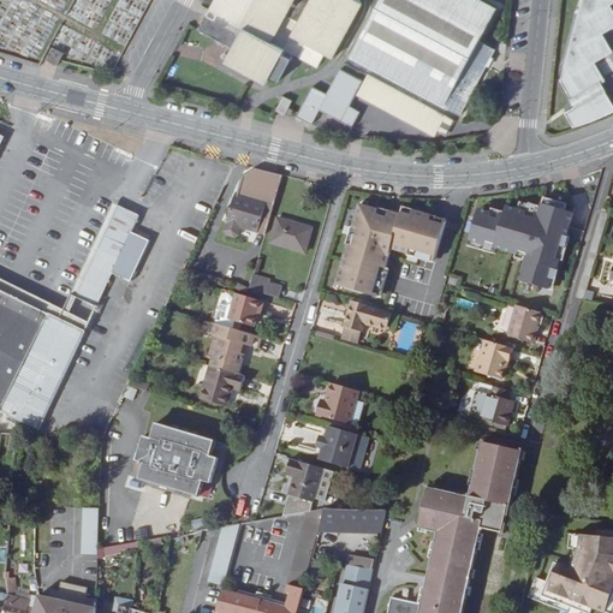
[(362,1),(359,0),(214,0),(198,28),(232,46),(224,59),(265,82),(268,75),(277,79),(289,58),(280,54),(284,48),(316,65),(323,53),(332,58),(362,1)]
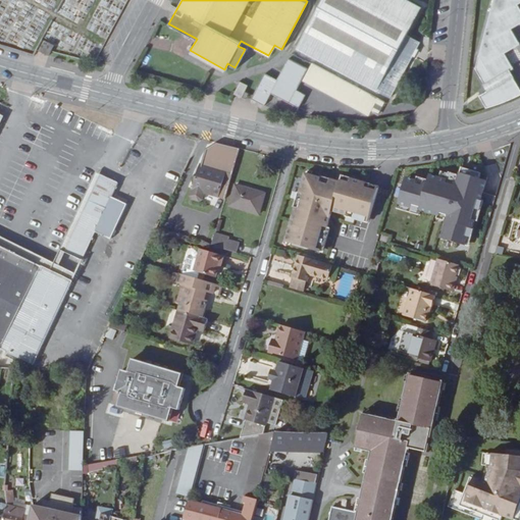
[(406,35),(421,8),(406,0),(322,0),(297,47),(388,98),(420,43),(406,35)]
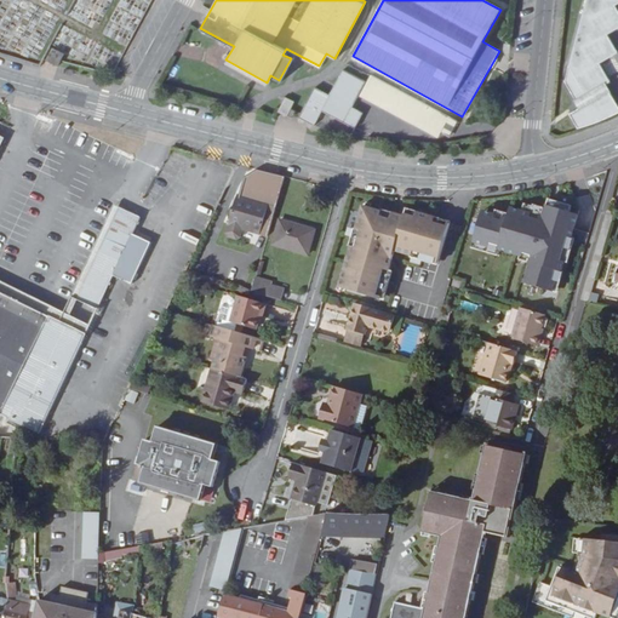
[(583,0),(562,79),(574,99),(578,107),(570,112),(578,127),(587,124),(595,121),(602,119),(610,115),(617,110),(617,104),(608,89),(605,83),(608,80),(599,63),(617,51),(606,33),(617,26),(617,10),(613,4),(617,0),(583,0)]
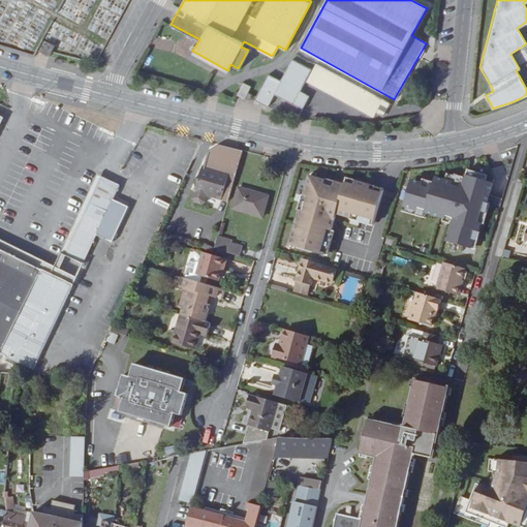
[(43,40),(38,51),(48,56),(51,50),(53,45),(43,40)]
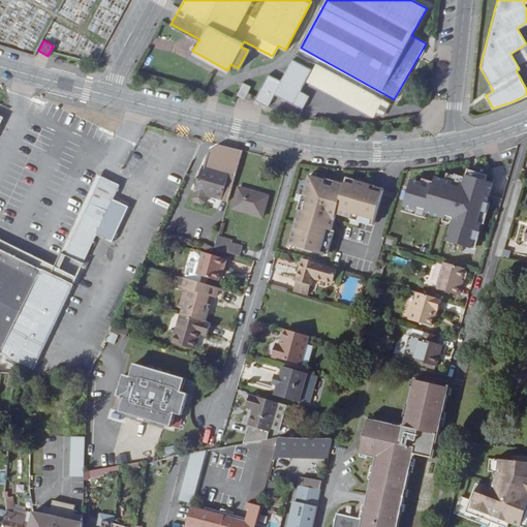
[(275,92),(302,106),(309,94),(300,89),(311,67),(292,57),(281,79),(269,72),(255,97),(268,104),(275,92)]
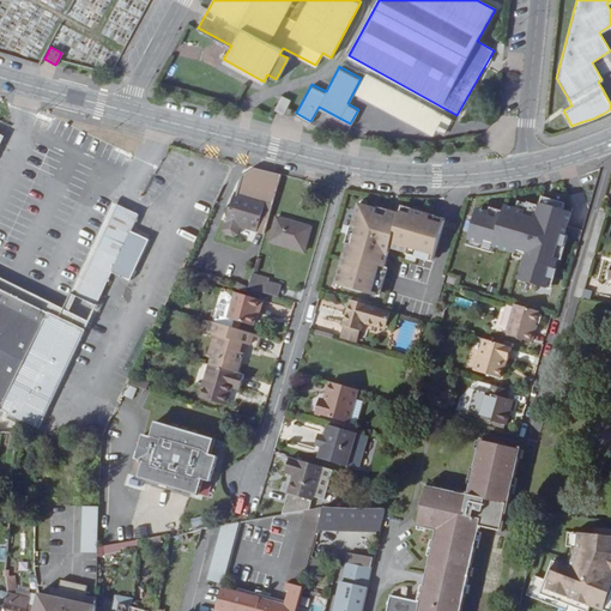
[(452,119),(367,72),(356,91),(433,133),(435,128),(445,133),(452,119)]
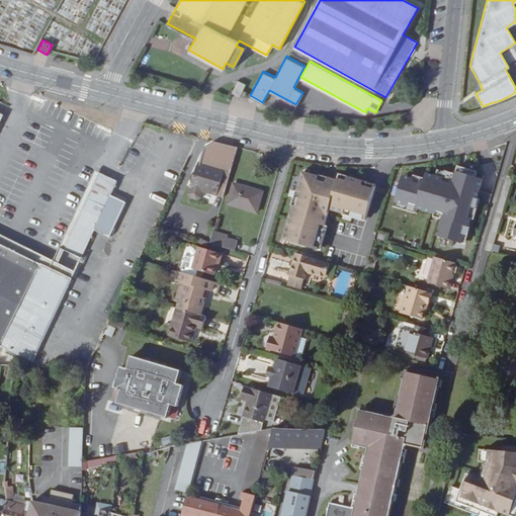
[(232,91),(243,97),(246,91),(242,89),(245,83),(238,79),(232,91)]
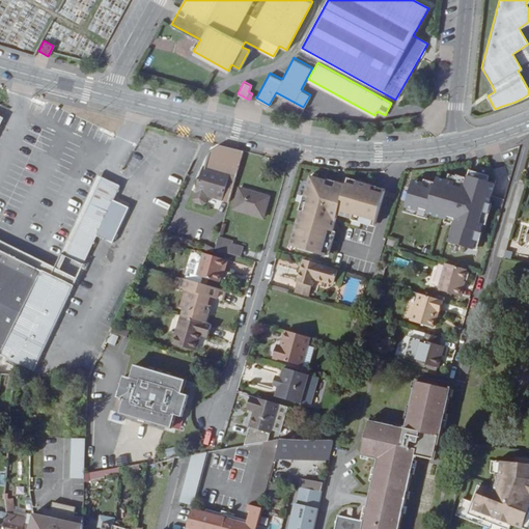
[(414,94),(428,95),(429,88),(414,86),(414,94)]
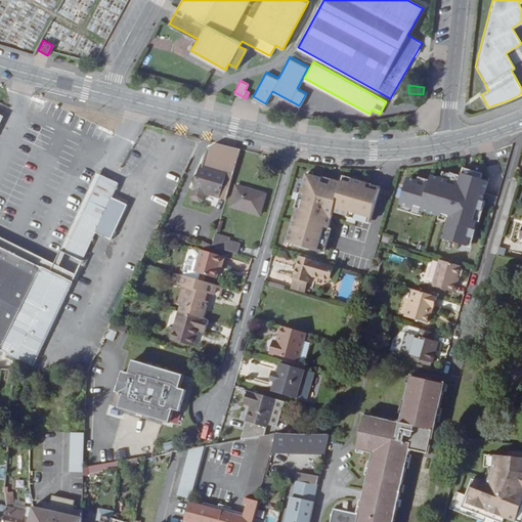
[(205,192),(224,198),(238,147),(235,146),(216,141),(206,147),(203,165),(201,164),(193,189),(191,196),(193,199),(200,201),(203,200),(205,192)]
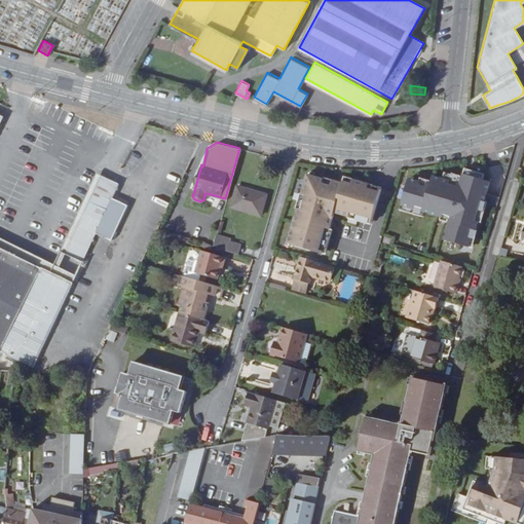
[(477,221),(475,220),(480,200),(483,200),(488,181),(481,179),(483,174),(471,170),(470,173),(463,171),(461,176),(451,173),(451,175),(449,181),(442,179),(432,176),(431,181),(418,177),(417,181),(417,184),(407,181),(400,204),(413,208),(414,206),(422,208),(421,211),(442,216),(443,214),(450,216),(443,239),(468,247),(471,238),(468,237),(471,228),(475,229),(477,221)]
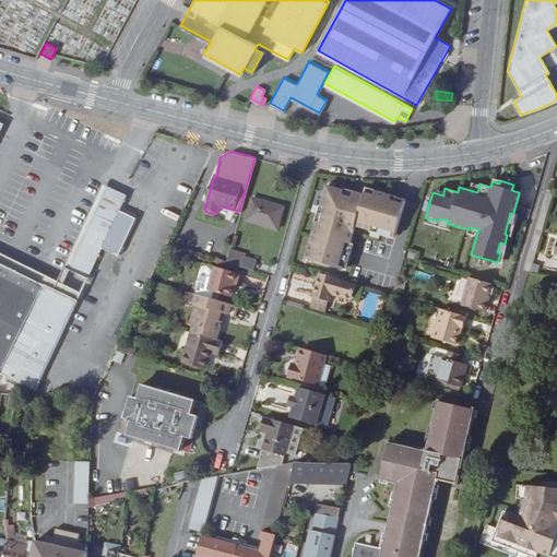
[(66,268),(104,184),(99,181),(60,265),(66,268)]
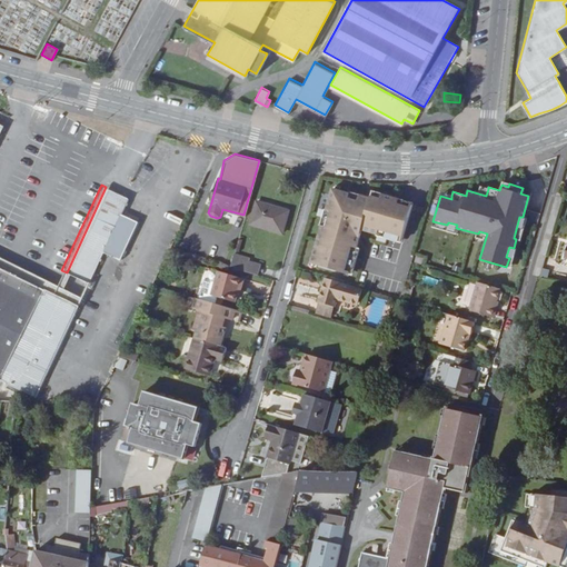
[(106,187),(67,272),(86,281),(125,196),(106,187)]
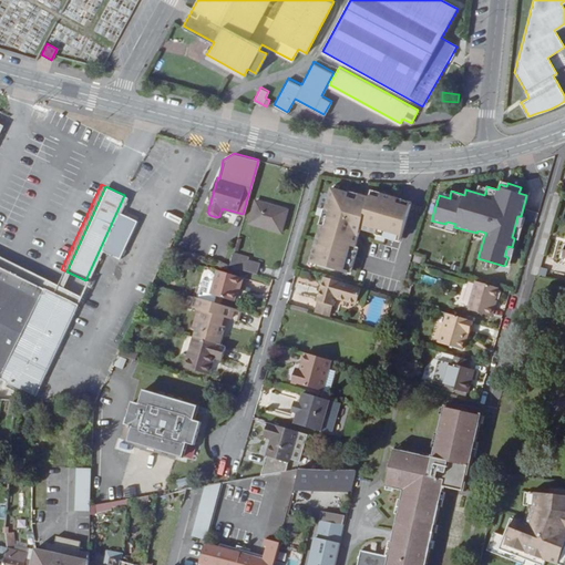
[(486,188),(478,186),(476,193),(484,195),(486,188)]
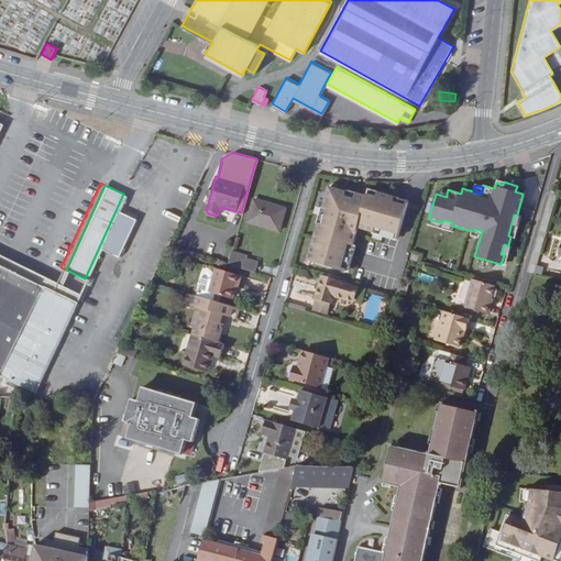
[(397,237),(407,200),(389,195),(389,197),(380,195),(378,199),(377,201),(358,195),(329,186),(306,260),(339,270),(344,254),(347,254),(350,244),(351,244),(356,227),(383,234),(383,232),(397,237)]
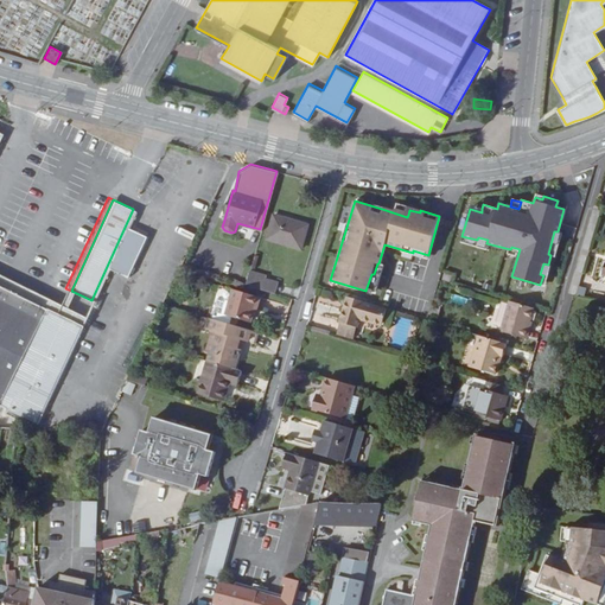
[(300,248),(306,223),(273,214),(266,239),(300,248)]
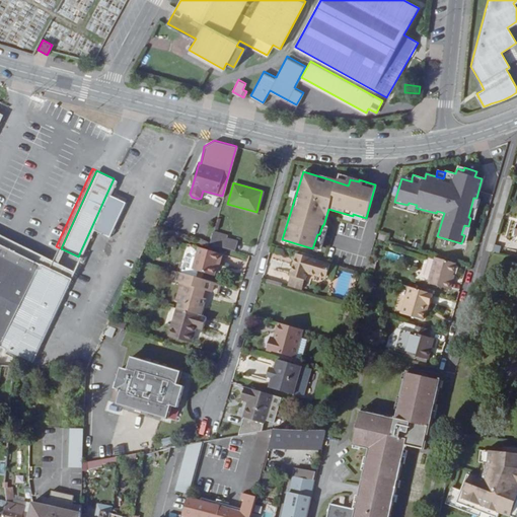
[(393,206),(415,212),(416,208),(417,205),(409,203),(408,205),(394,202),(393,206)]
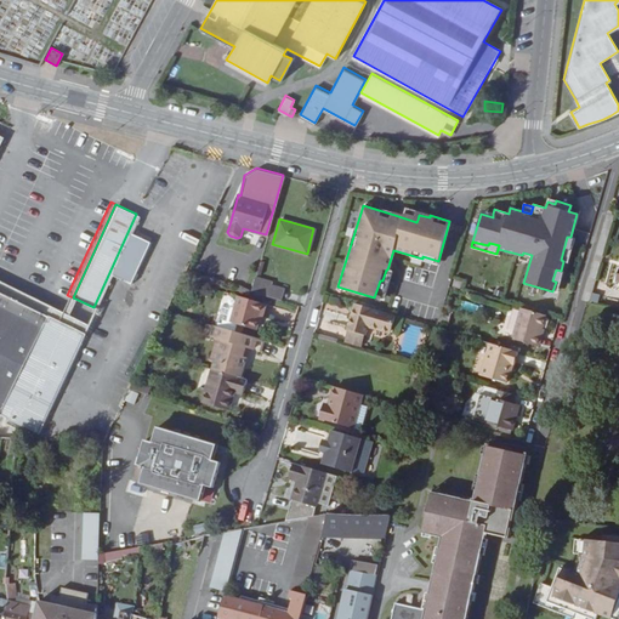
[(271,282),(254,277),(250,290),(267,295),(271,285),(271,282)]
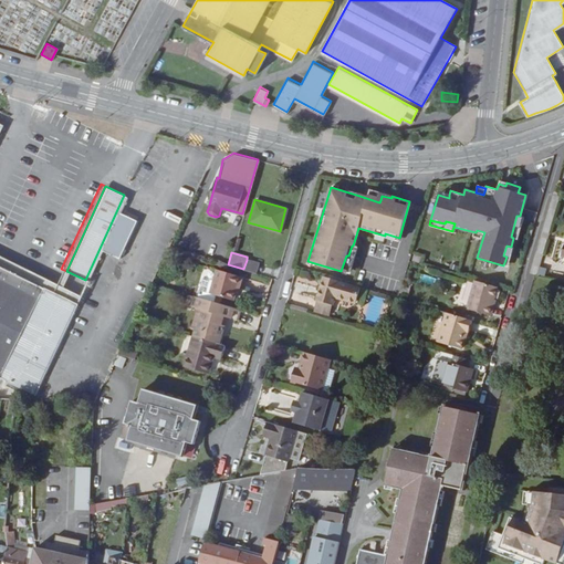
[(0,267),(43,289),(75,304),(79,298),(59,288),(53,284),(0,258),(0,267)]
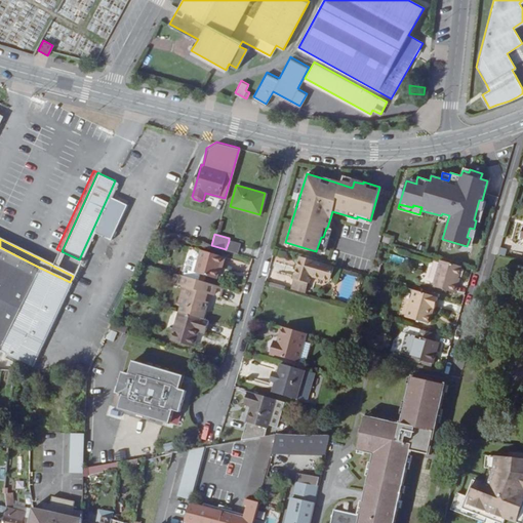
[(229,241),(226,249),(242,254),(244,245),(229,241)]
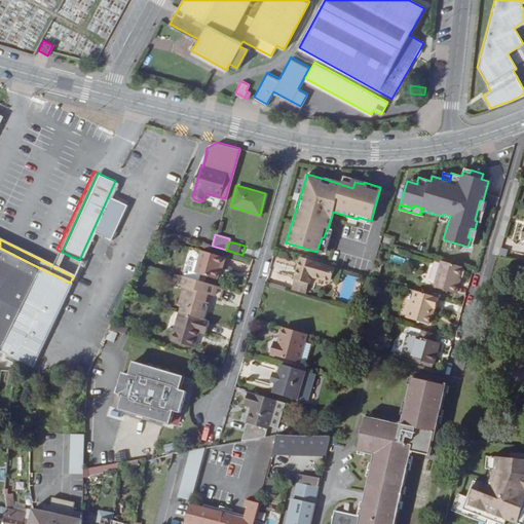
[(0,345),(40,268),(0,248),(0,345)]
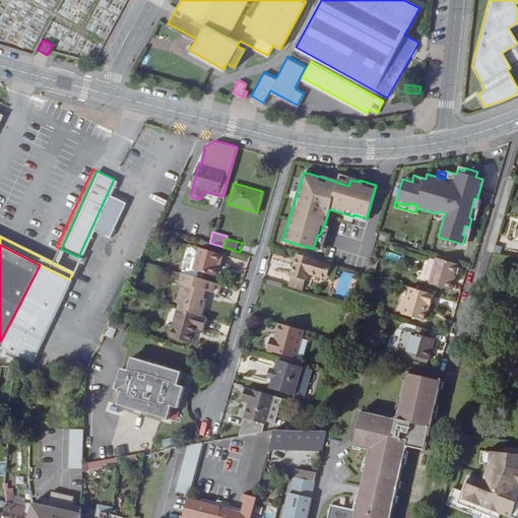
[(61,249),(56,247),(52,256),(49,261),(54,264),(57,258),(61,249)]
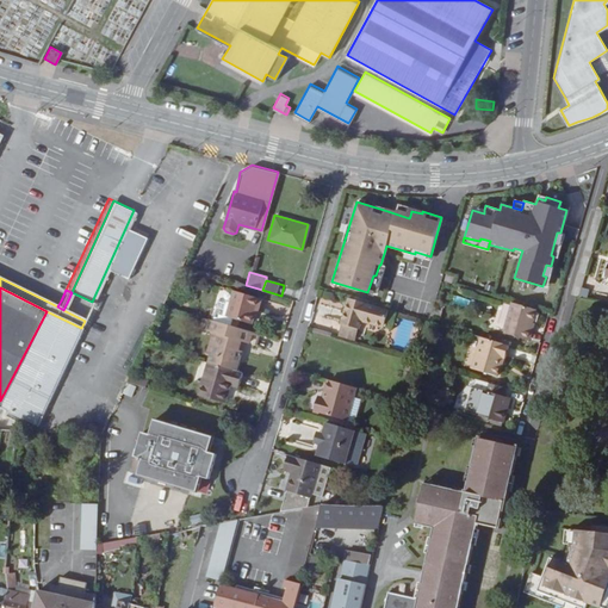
[(250,323),(254,306),(258,306),(260,298),(234,290),(230,299),(225,316),(231,317),(250,323)]
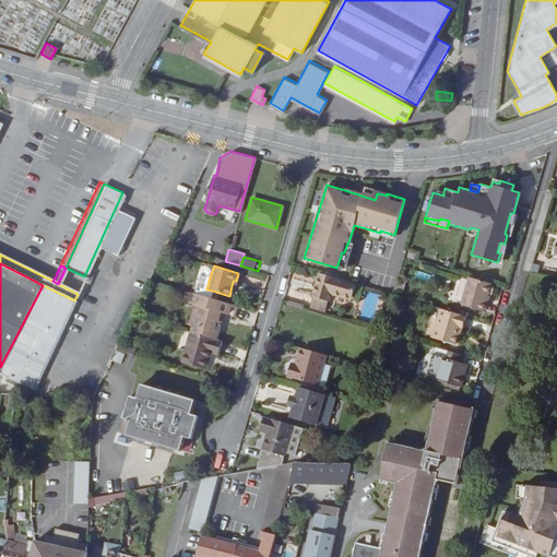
[(414,269),(413,275),(425,277),(426,272),(414,269)]
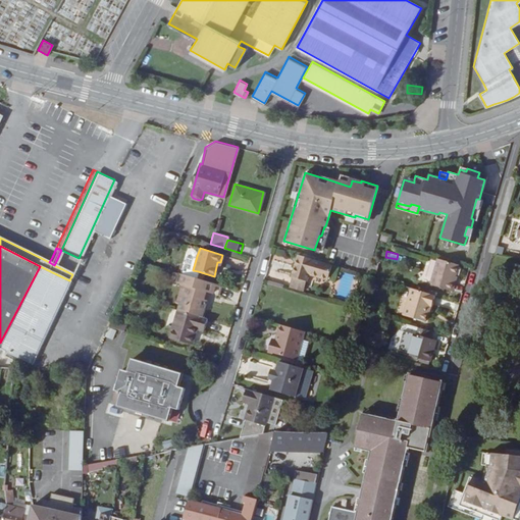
[(193,270),(197,256),(188,253),(182,272),(185,274),(196,277),(198,271),(193,270)]
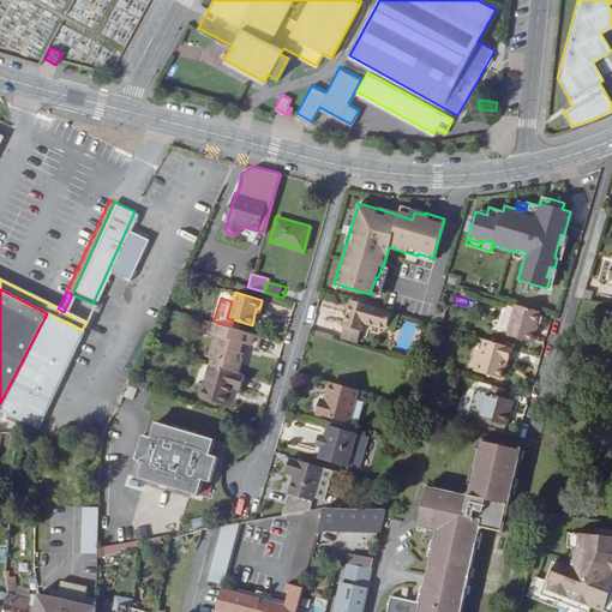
[(385,328),(390,311),(351,299),(342,325),(343,325),(359,330),(360,330),(363,322),(385,328)]
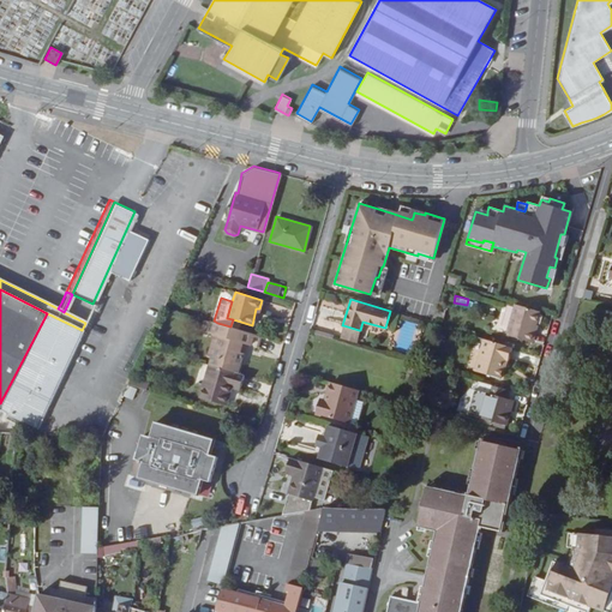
[(544,312),(519,305),(510,334),(535,342),(544,312)]
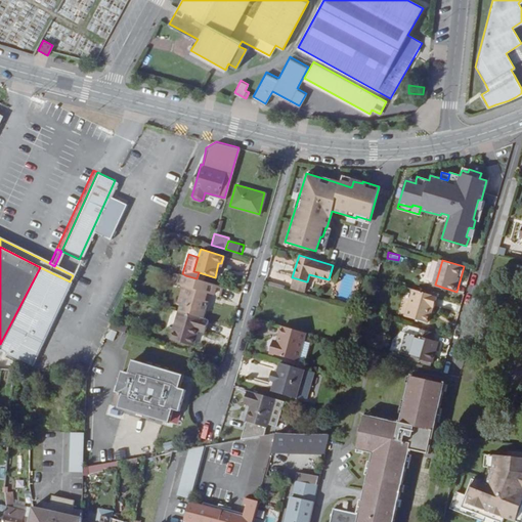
[(70,281),(40,267),(0,344),(0,356),(3,358),(0,363),(0,367),(30,370),(49,327),(70,281)]
